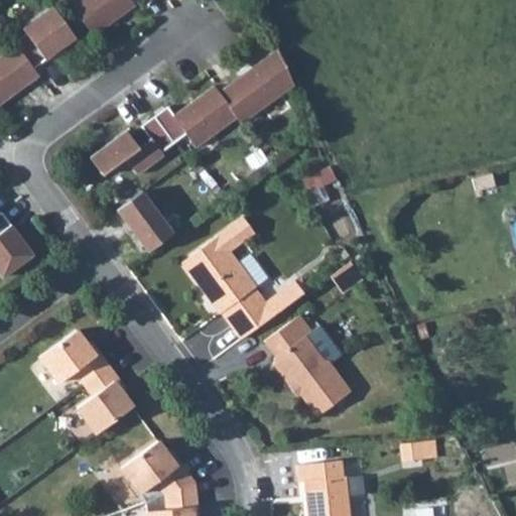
[(133,5),(129,0),(78,0),(71,6),(93,36),(133,5)]
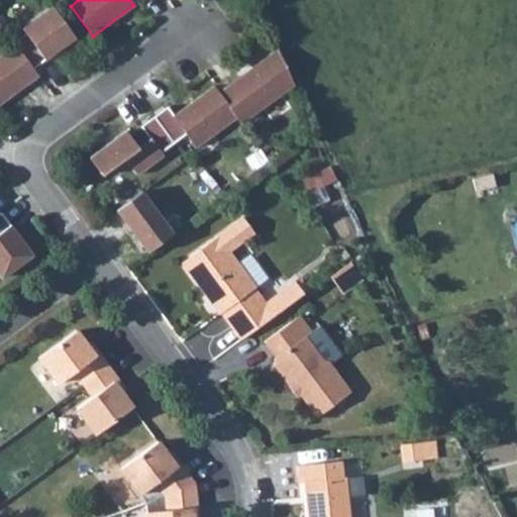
[(74,36),(50,6),(20,28),(24,32),(12,42),(13,45),(0,55),(0,106),(39,77),(34,70),(59,50),(58,48),(74,36)]
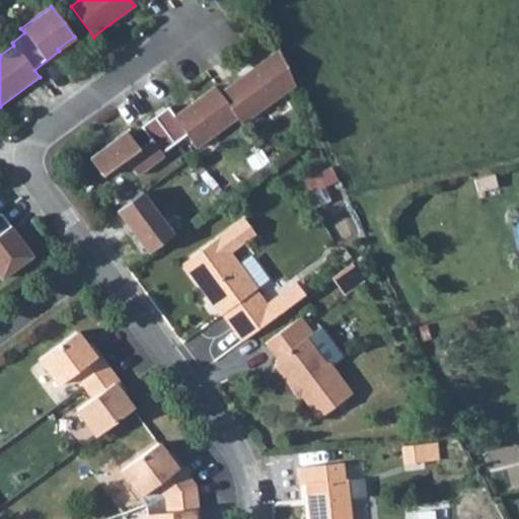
[(241,125),(296,84),(280,50),(219,94),(215,87),(174,118),(167,108),(141,129),(150,141),(138,150),(126,133),(89,160),(102,177),(126,161),(137,176),(163,157),(161,154),(187,136),(196,149),(236,120),(241,125)]
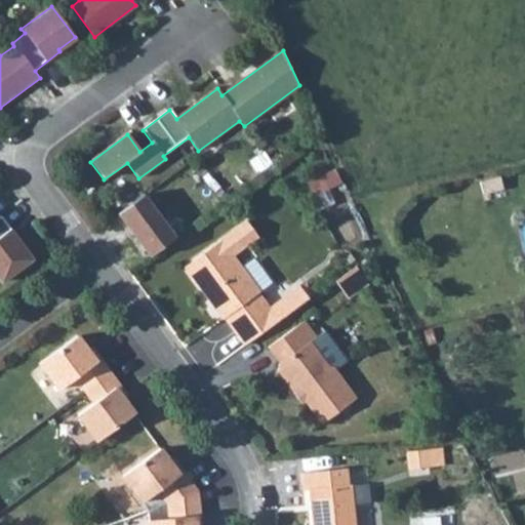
[(151,256),(176,238),(145,196),(119,215),(151,256)]
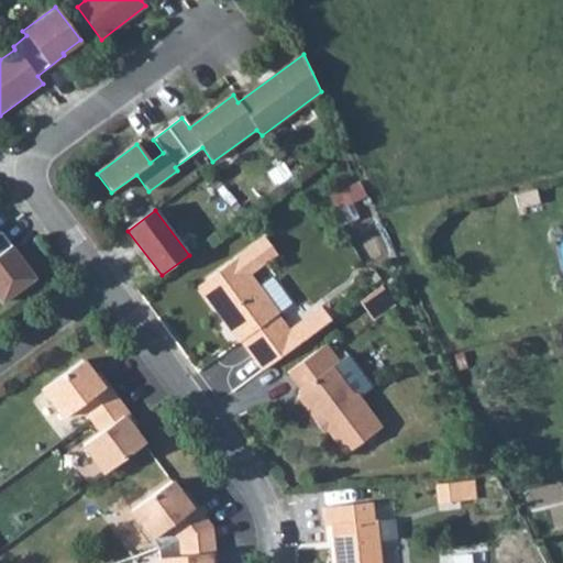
[(0,299),(3,302),(33,280),(21,263),(24,261),(1,232),(0,233),(0,299)]
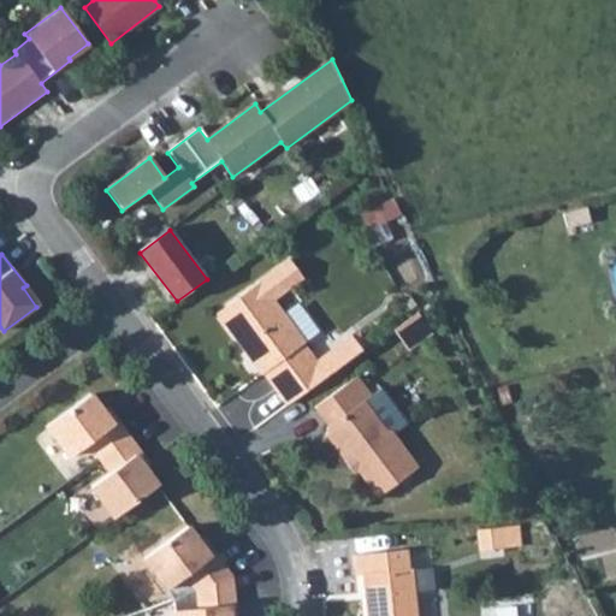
[(217,313),(288,407),(363,350),(351,335),(317,360),(260,280),(217,313)]
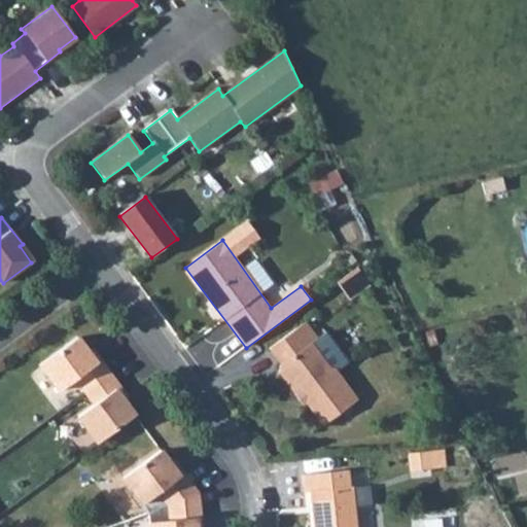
[(369,282),(356,266),(336,280),(348,296),(369,282)]
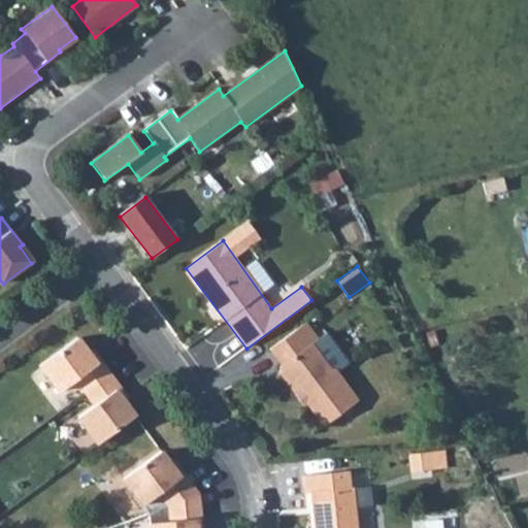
[(281,372),(298,394),(303,390),(309,397),(309,402),(326,425),(361,398),(337,367),(332,367),(314,344),(320,339),(307,322),(271,349),(282,364),(281,372)]
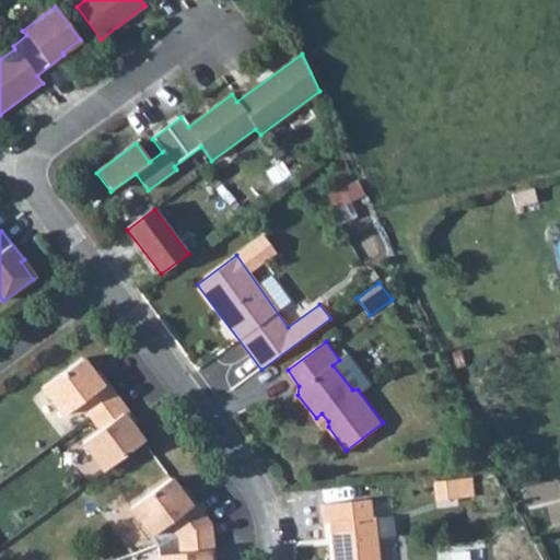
[(84,443),(105,470),(144,442),(131,423),(124,412),(127,410),(107,383),(104,386),(96,376),(83,359),(44,388),(65,417),(82,404),(102,430),(84,443)]
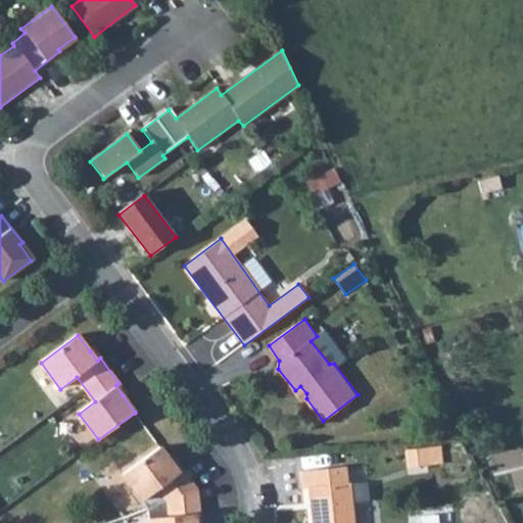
[(94,348),(90,351),(97,361),(100,358),(94,348)]
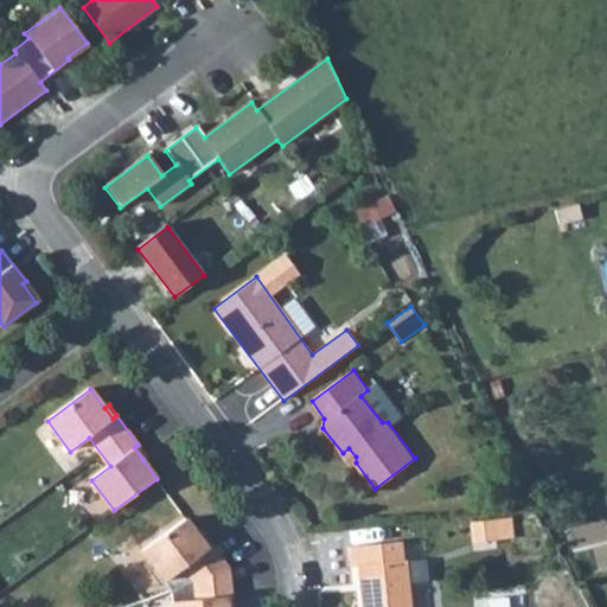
[(134,447),(142,459),(146,457),(138,445),(134,447)]
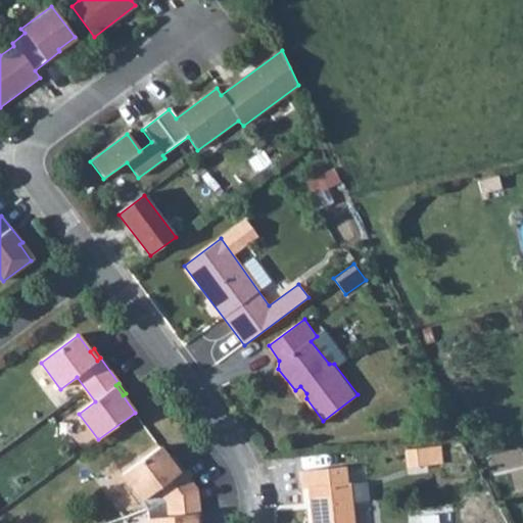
[(300,386),(295,390),(302,400),(306,398),(306,393),(300,386)]
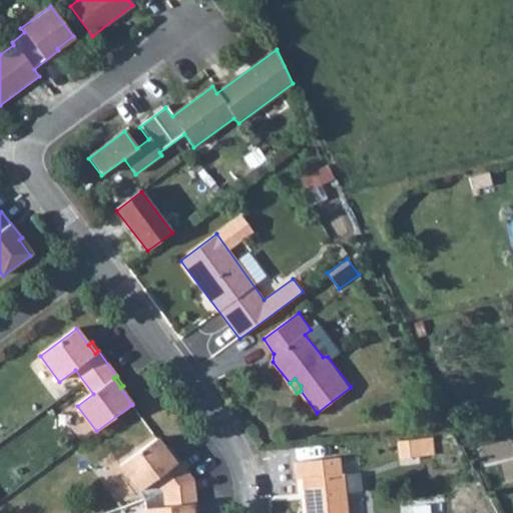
[(192,512),(192,504),(196,504),(194,480),(180,460),(177,463),(169,454),(157,438),(121,465),(140,490),(156,479),(165,491),(166,507),(147,509),(147,512),(192,512)]
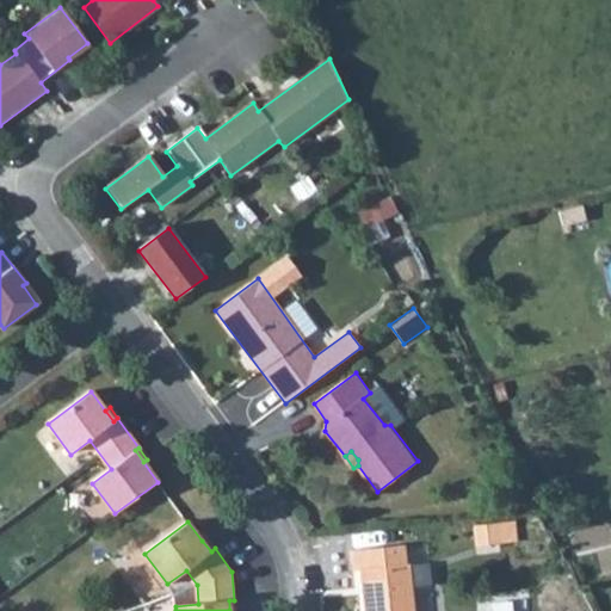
[(205,537),(202,541),(211,551),(215,548),(205,537)]
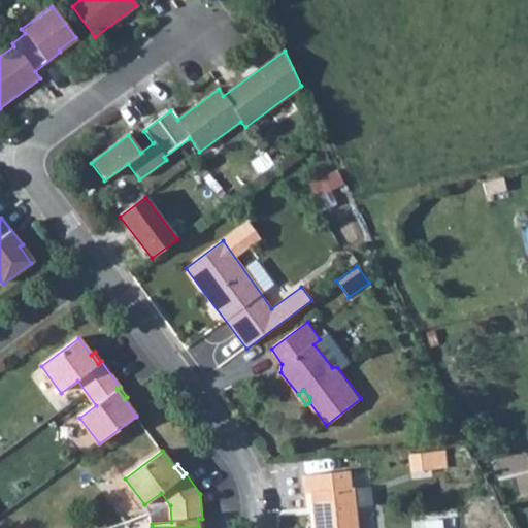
[(360,527),(356,485),(354,485),(352,468),(306,472),(307,489),(314,489),(318,527),(360,527)]
